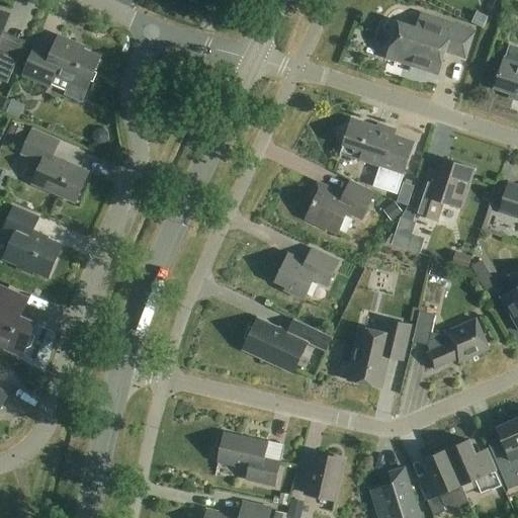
[(217,9),(220,0),(189,0),(196,3),(197,0),(217,9)]
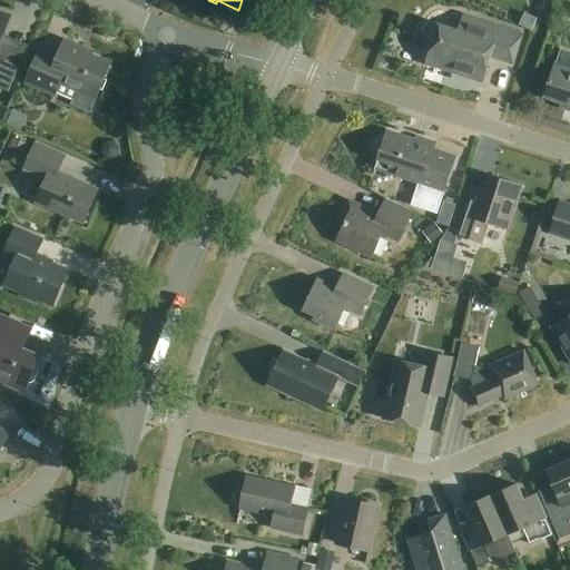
[(0,88),(8,92),(22,60),(0,49),(0,40),(11,16),(0,11),(0,88)]
